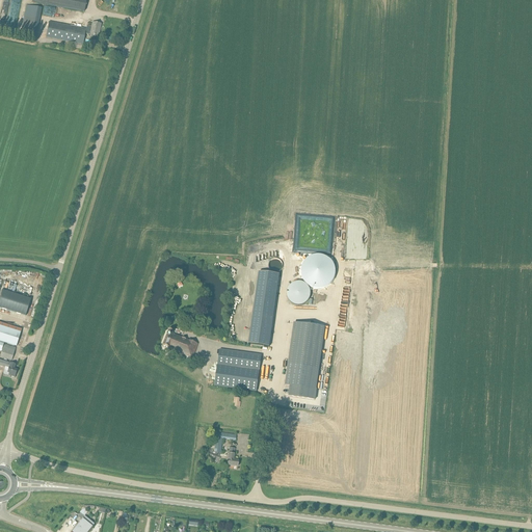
[(32,0),(32,2),(84,12),(86,0),(32,0)]
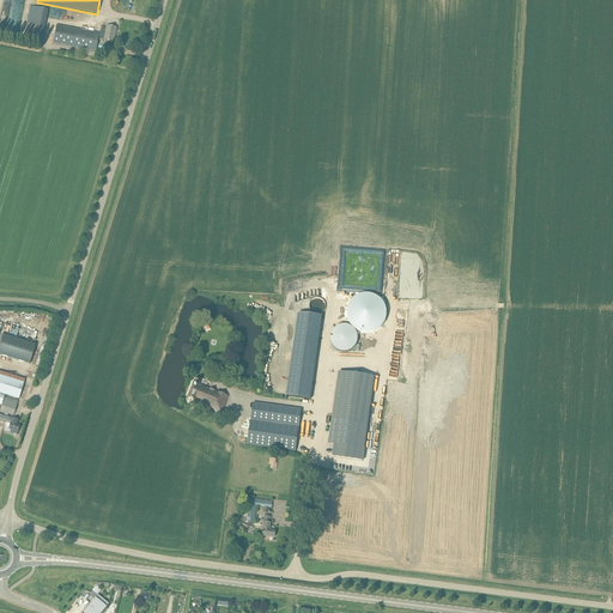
[(24,40),(42,43),(47,17),(55,18),(56,12),(30,6),(24,40)]
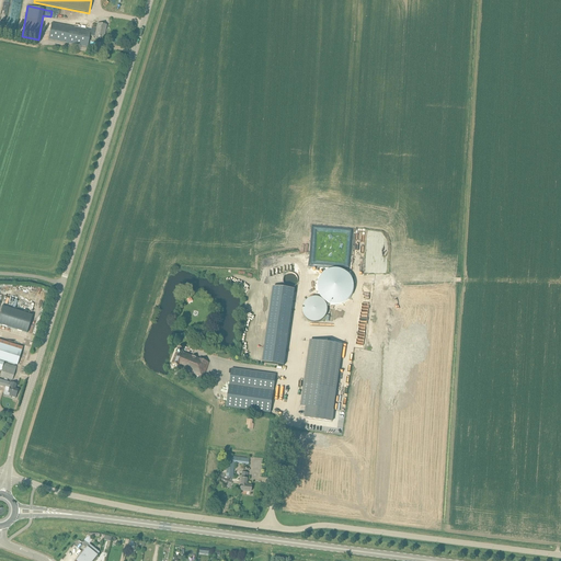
[(48,39),(82,46),(88,47),(90,36),(95,37),(104,39),(106,25),(98,24),(96,25),(88,23),(88,24),(73,22),(72,27),(52,23),(48,39)]
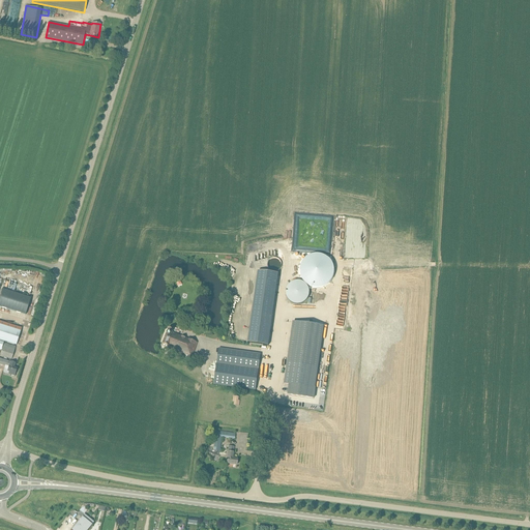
[(280,260),(280,259),(278,259),(277,259),(277,258),(276,258),(275,258),(274,258),(273,258),(272,258),(271,259),(270,259),(269,260),(269,261),(268,261),(268,262),(268,263),(268,264),(267,264),(267,265),(268,265),(268,266),(268,267),(268,268),(269,269),(270,270),(271,270),(272,271),(273,271),(274,271),(275,271),(276,271),(277,271),(278,270),(280,270),(280,269),(281,269),(281,268),(281,267),(282,267),(282,266),(282,265),(282,264),(282,263),(282,262),(281,262),(281,261),(280,260)]
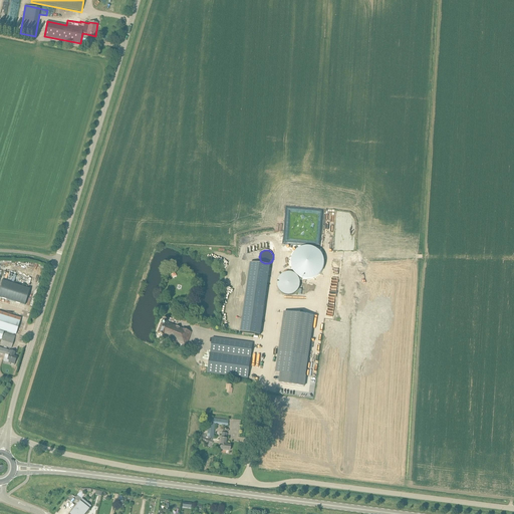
[(296,267),(296,269),(297,273),(298,275),(300,278),(302,280),(305,281),(309,281),(312,280),(315,279),(317,276),(319,273),(319,269),(319,267),(318,264),(316,262),(314,260),(311,258),(308,258),(305,258),(302,260),(299,261),(298,264),(296,267)]
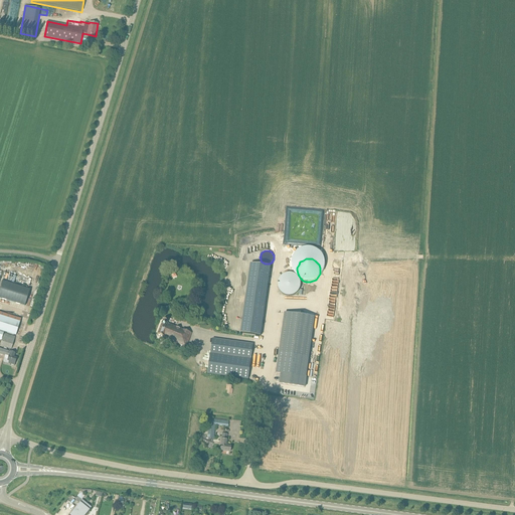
[(278,285),(279,288),(280,291),(282,293),(285,295),(287,296),(290,296),(293,295),(296,294),(298,292),(300,289),(301,286),(301,283),(300,280),(299,278),(297,276),(294,274),(291,273),(288,273),(285,274),(283,275),(281,277),(279,280),(278,282),(278,285)]
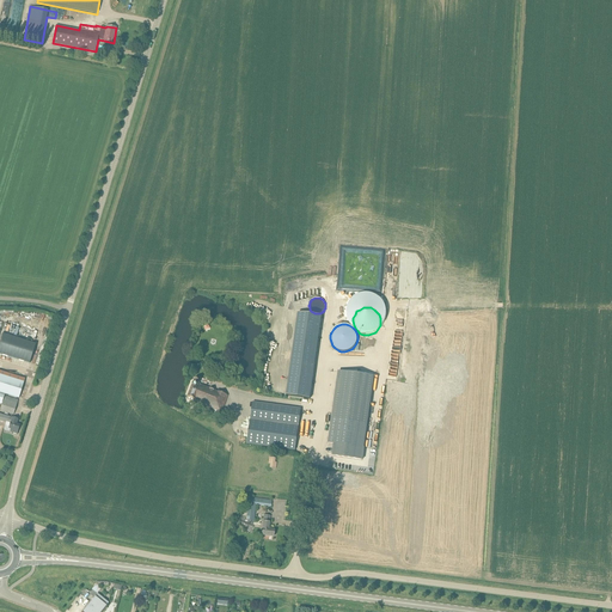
[(0,354),(30,363),(36,344),(2,335),(0,342),(0,354)]
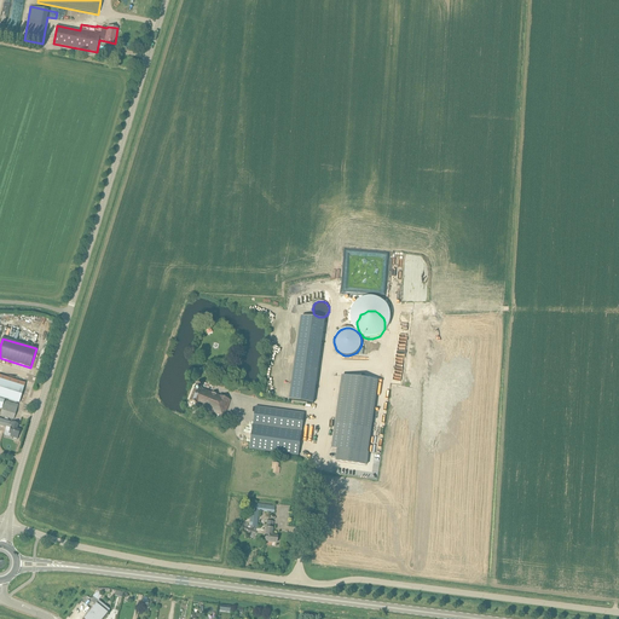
[(19,403),(23,392),(25,383),(0,375),(0,409),(1,410),(0,415),(13,420),(18,405),(5,400),(6,399),(19,403)]
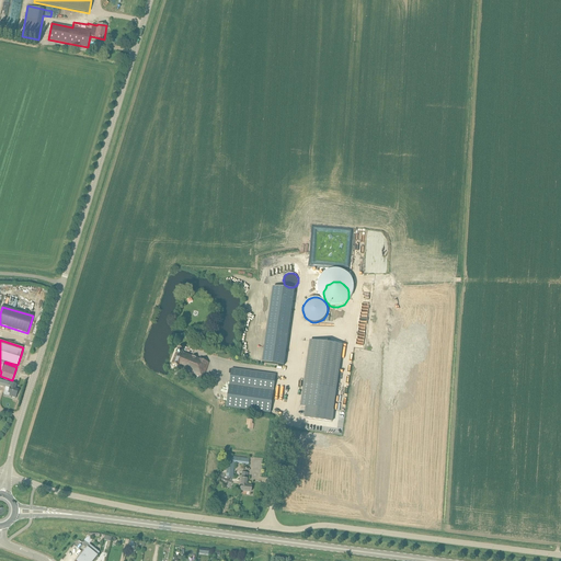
[(301,407),(307,408),(305,418),(332,422),(343,345),(310,341),(301,407)]
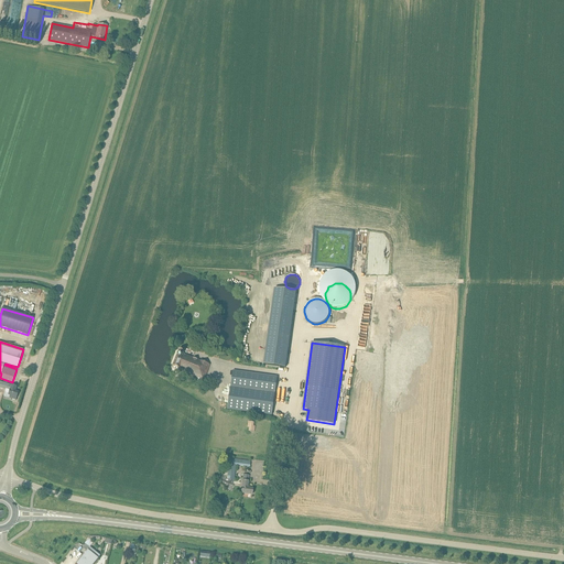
[(179,350),(172,368),(204,380),(209,366),(193,359),(183,355),(183,353),(179,350)]
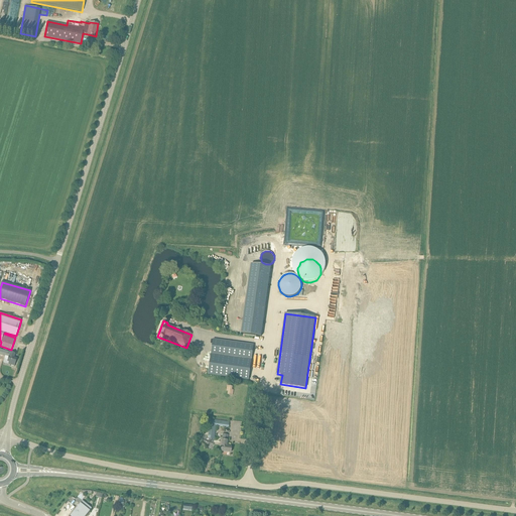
[(209,374),(249,380),(253,345),(214,340),(209,374)]
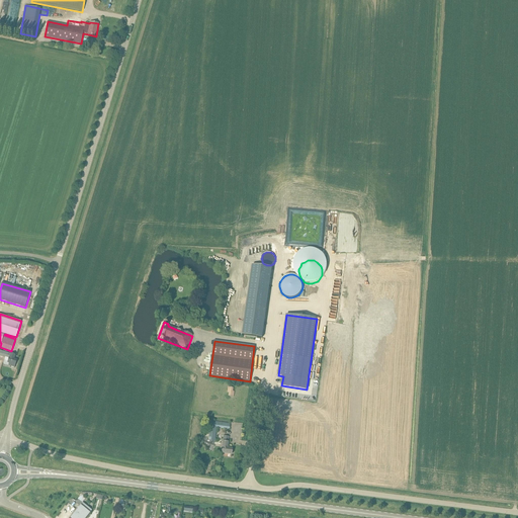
[(14,367),(16,360),(13,359),(15,355),(0,350),(0,356),(5,358),(4,361),(5,361),(8,362),(7,363),(11,364),(10,366),(14,367)]
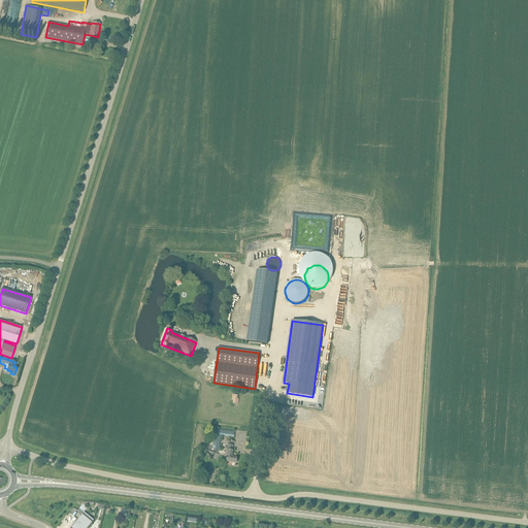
[(231,394),(231,400),(233,400),(233,403),(239,404),(240,399),(237,399),(238,395),(231,394)]
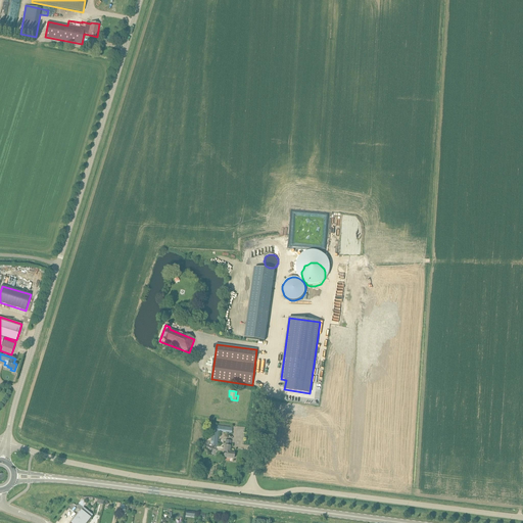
[(210,445),(217,446),(219,432),(232,433),(232,428),(214,426),(210,445)]
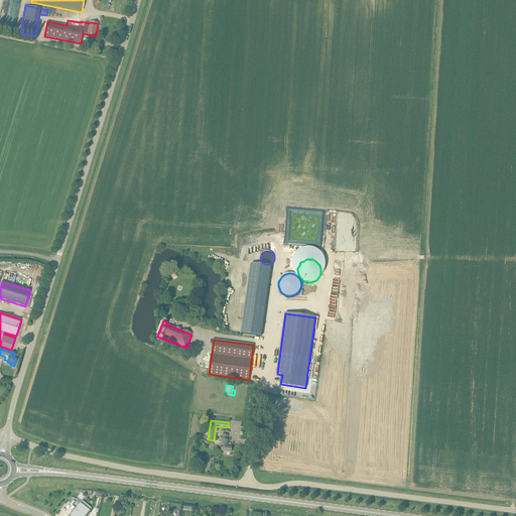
[(231,453),(231,447),(228,446),(228,444),(227,444),(228,435),(223,434),(221,446),(222,446),(221,452),(231,453)]
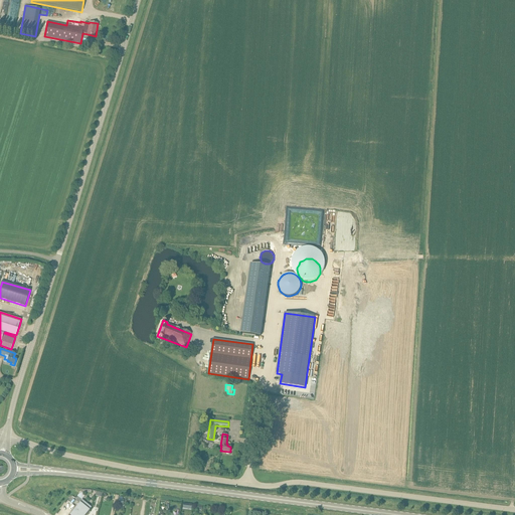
[(82,500),(86,496),(81,492),(77,496),(82,500)]
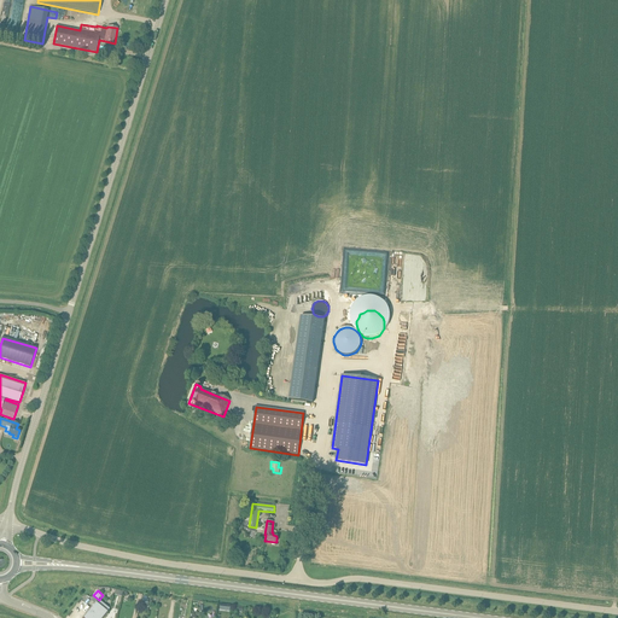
[(101,617),(108,612),(95,604),(83,617),(101,617)]
